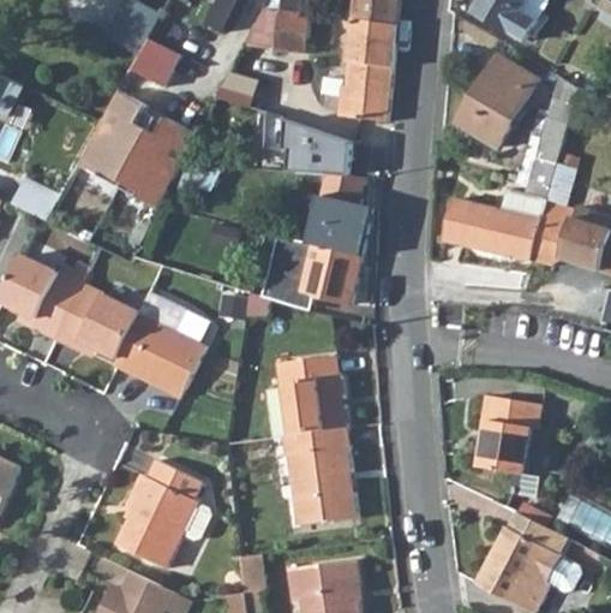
[(162,13),(138,0),(127,0),(108,37),(139,54),(162,13)]
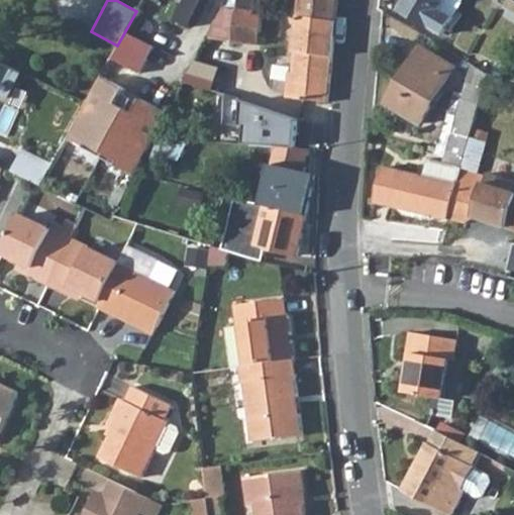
[(299,0),(298,17),(333,21),(335,0),(299,0)]
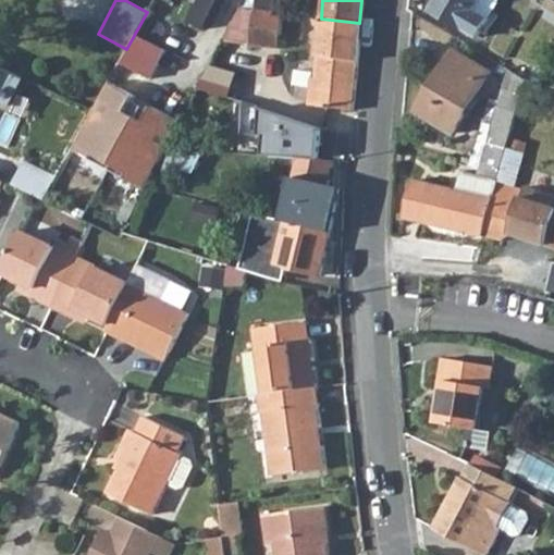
[(470,9),(476,0),(433,0),(429,9),(474,36),(484,17),(470,9)]
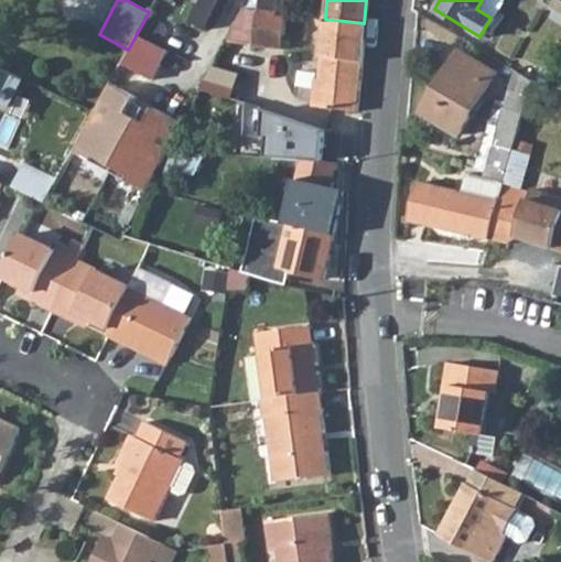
[(482,0),(476,9),(491,18),(503,0),(482,0)]
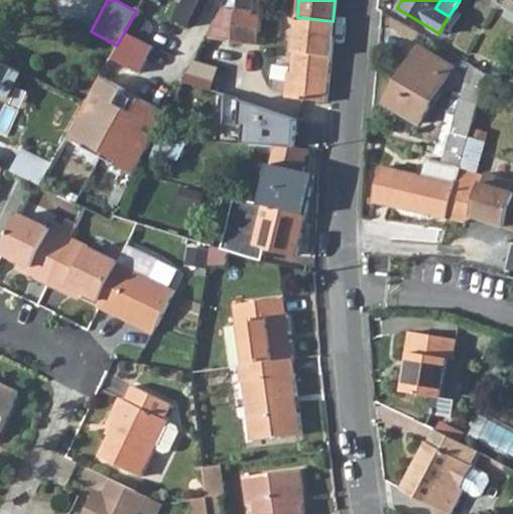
[(213,23),(226,30),(234,8),(221,6),(213,23)]
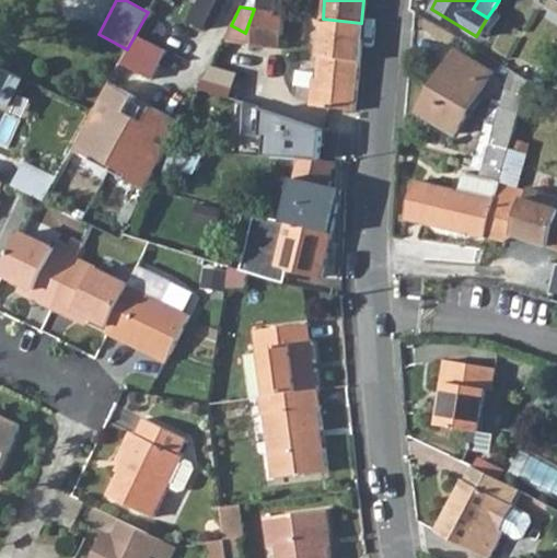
[(250,47),(279,53),(283,16),(255,12),(250,47)]
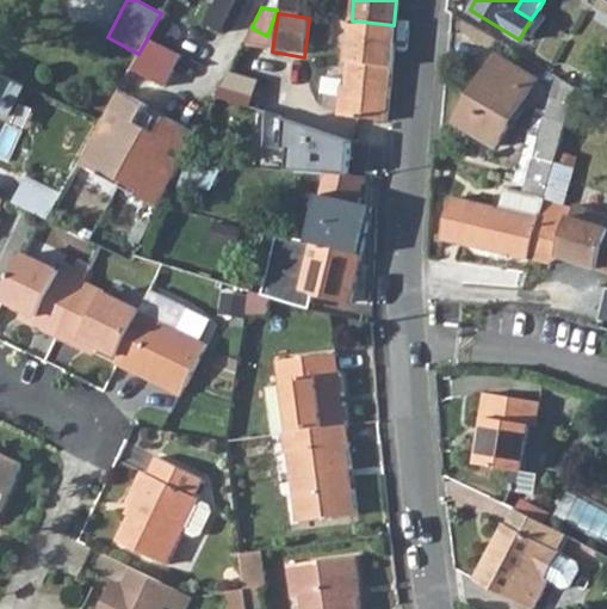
[(352,20),(345,86),(340,86),(336,116),(384,120),(394,25),(352,20)]
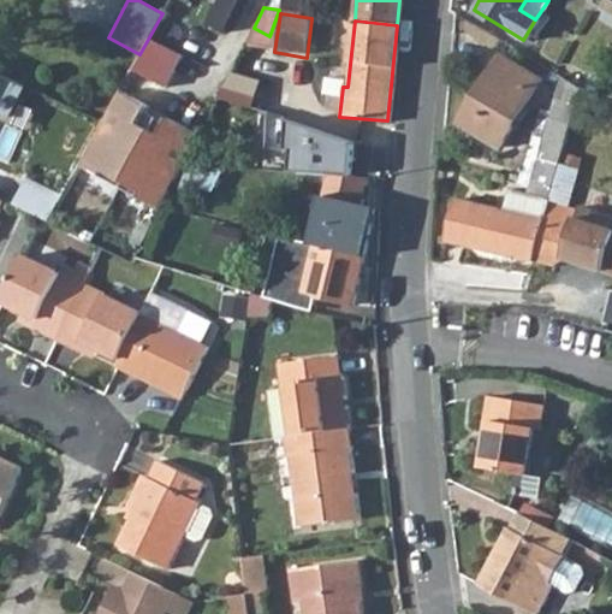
[(457,123),(497,146),(538,77),(499,53),(457,123)]
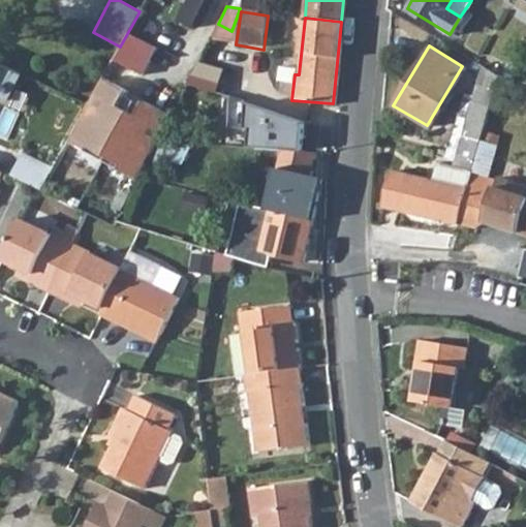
[(198,56),(190,80),(217,89),(225,65),(198,56)]
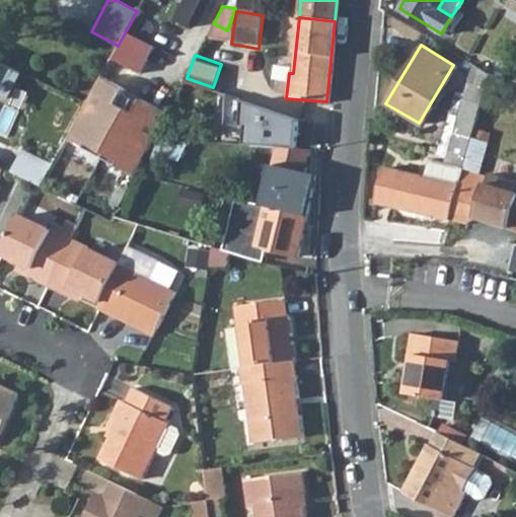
[(18,71),(0,62),(0,93),(6,96),(18,71)]
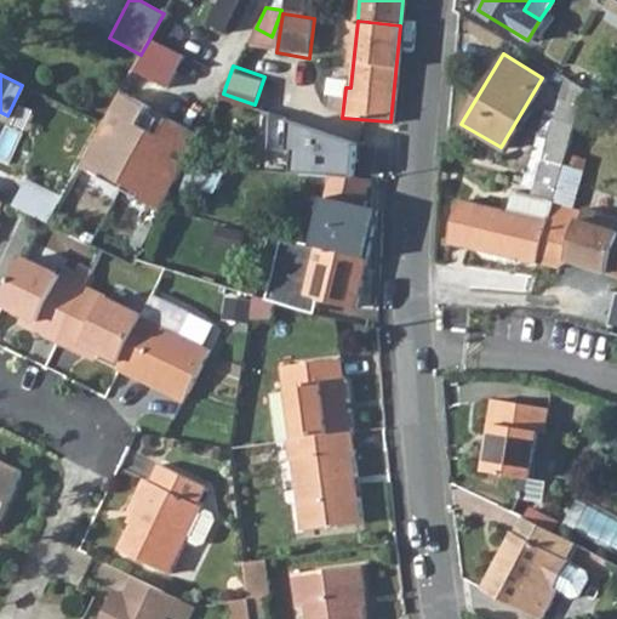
[(542,151),(550,153),(549,160),(560,165),(564,153),(572,123),(583,86),(564,75),(554,112),(542,151)]
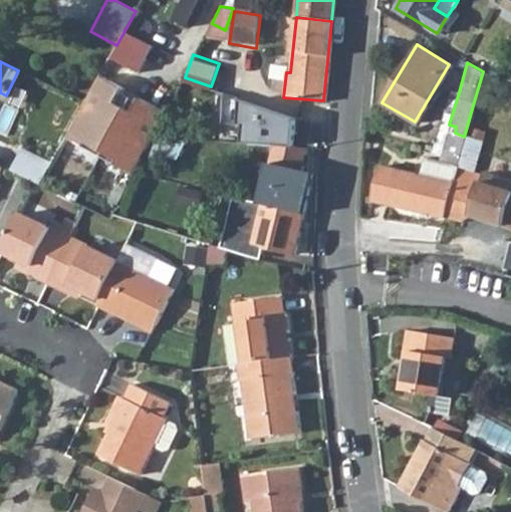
[(474,101),(487,105),(495,75),(483,71),(474,101)]
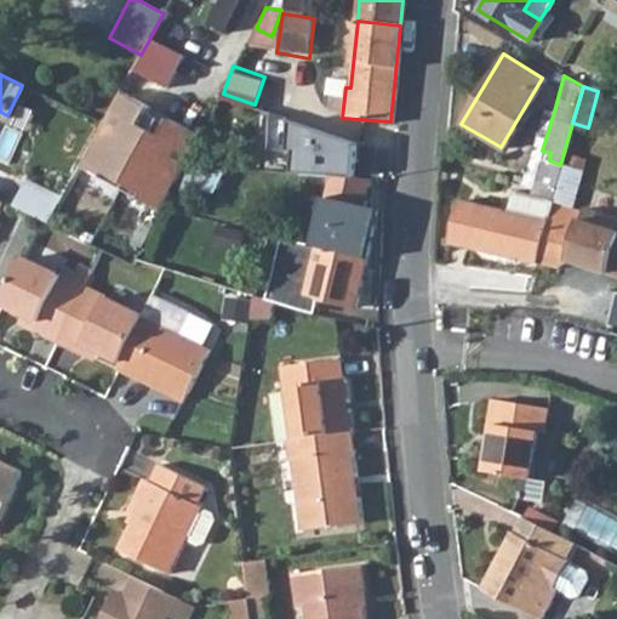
[(149,107),(120,91),(79,165),(100,177),(102,171),(142,193),(138,199),(160,210),(200,135),(170,120),(161,136),(140,124),(149,107)]
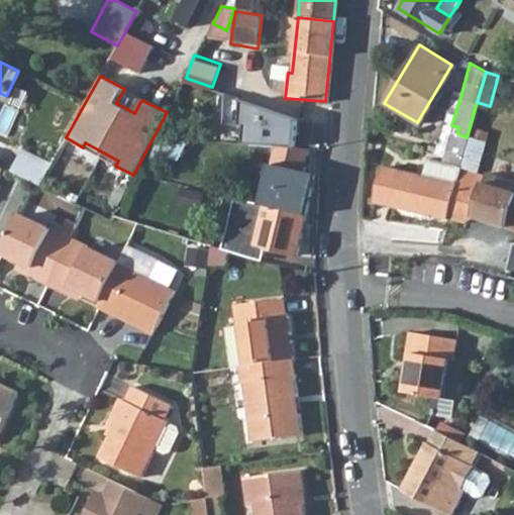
[(442,123),(451,125),(461,93),(451,90),(442,123)]
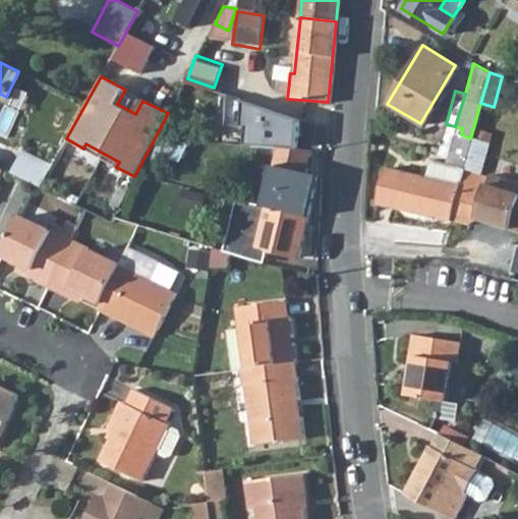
[(299,120),(225,96),(224,125),(246,127),(245,146),(276,148),(287,148),(289,134),(298,134),(299,120)]
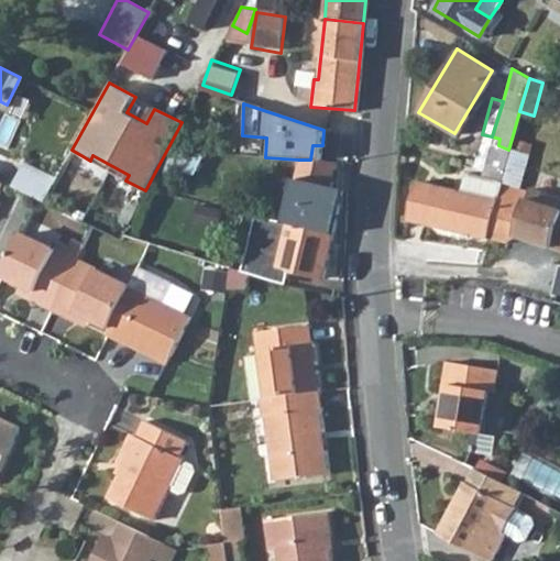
[(473,166),(482,169),(492,136),(482,134),(473,166)]
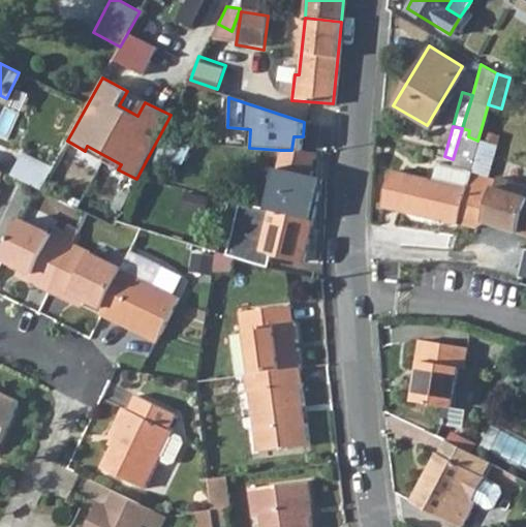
[(446,183),(465,188),(470,169),(477,141),(468,136),(469,130),(462,128),(453,159),(446,183)]
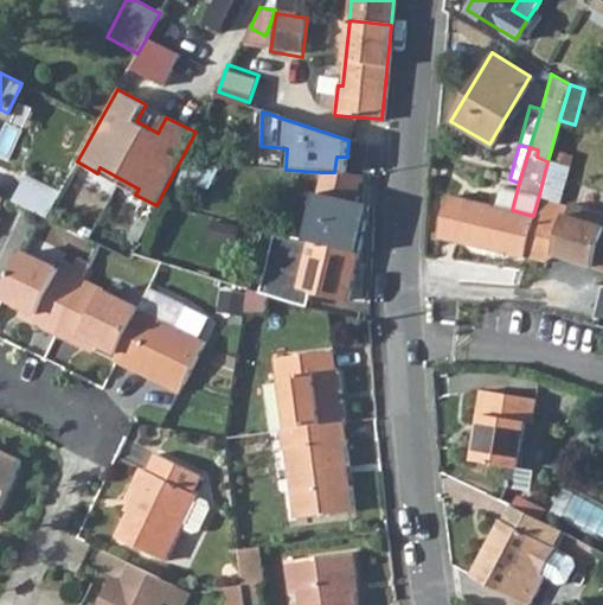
[(539,195),(557,201),(570,155),(551,150),(547,161),(539,195)]
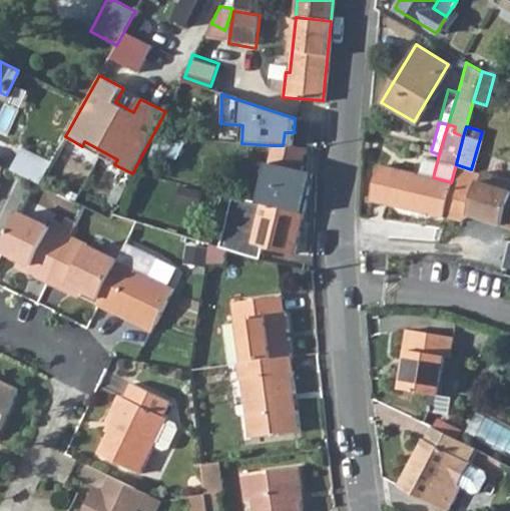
[(156,137),(155,148),(171,149),(171,138),(156,137)]
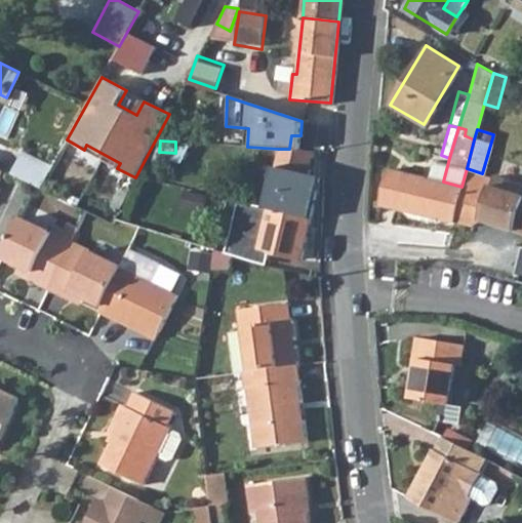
[(264,207),(308,218),(317,176),(304,172),(309,151),(289,149),(278,149),(264,207)]
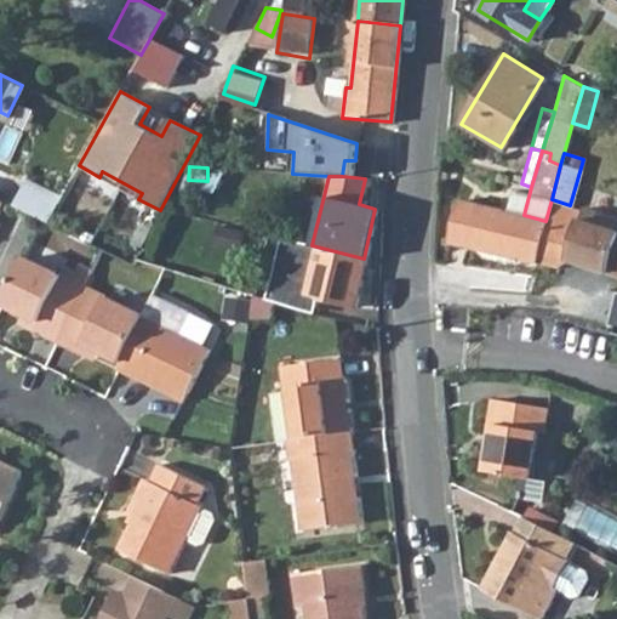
[(11,205),(47,223),(61,199),(23,180),(11,205)]
